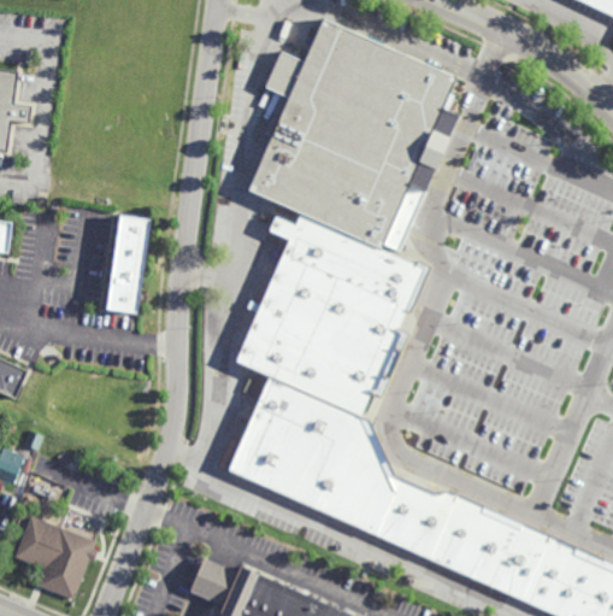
[(612,18),(575,0),(612,0),(612,18)]
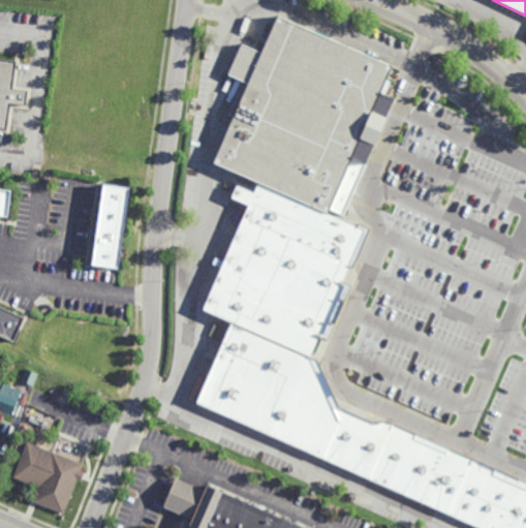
[(258,183),(211,162),(245,86),(223,76),(237,45),(254,54),(271,17),(390,68),(379,92),(390,97),(360,165),(350,161),(328,213),(258,183)]
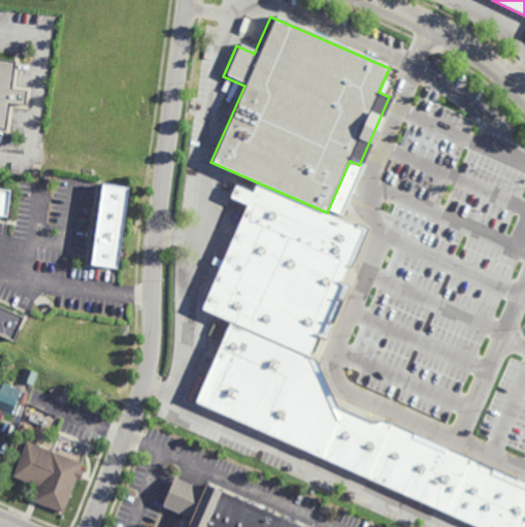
[(0,60),(14,62),(10,89),(28,92),(26,108),(9,106),(6,132),(0,131),(0,60)]
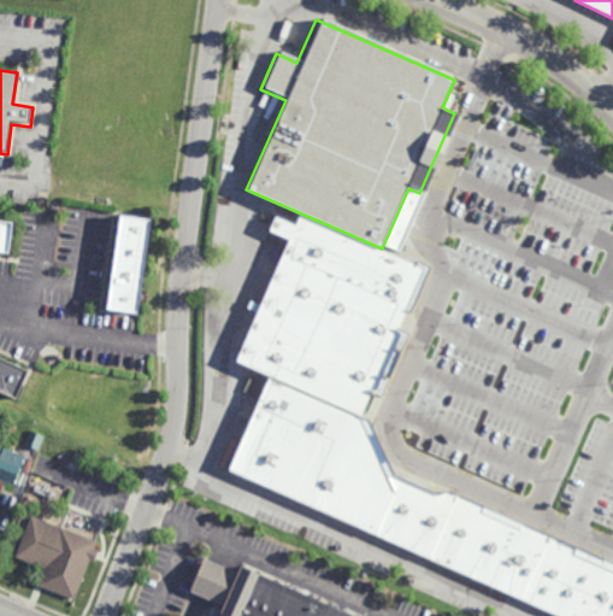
[(282,257),(288,244),(265,234),(273,217),(295,227),(301,213),(382,248),(426,268),(407,311),(282,257)]
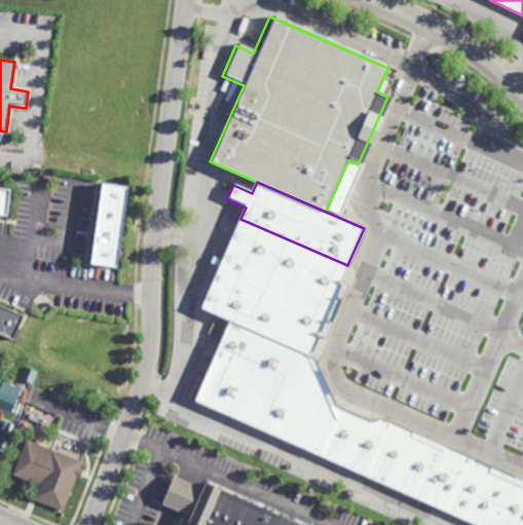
[(114,267),(88,264),(101,183),(126,187),(114,267)]
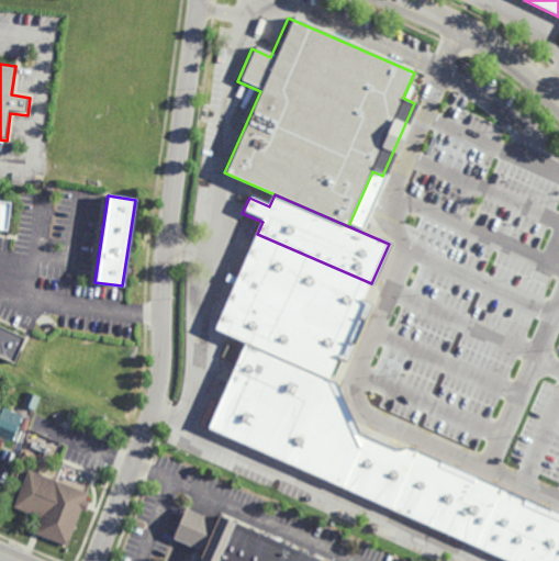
[(6,229),(0,228),(0,202),(9,203),(6,229)]
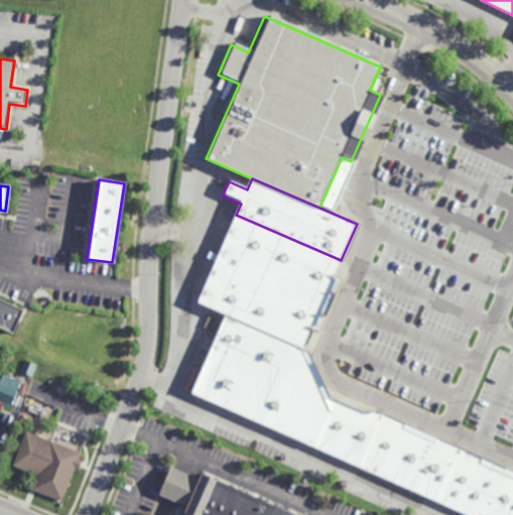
[(341,260),(301,350),(224,315),(197,303),(236,215),(341,260)]
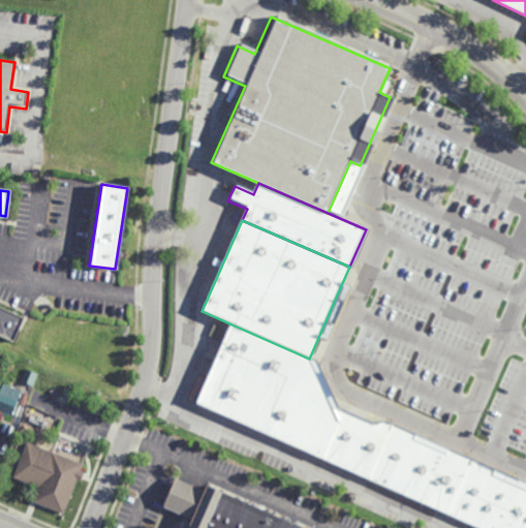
[(10,341),(0,336),(0,304),(22,315),(10,341)]
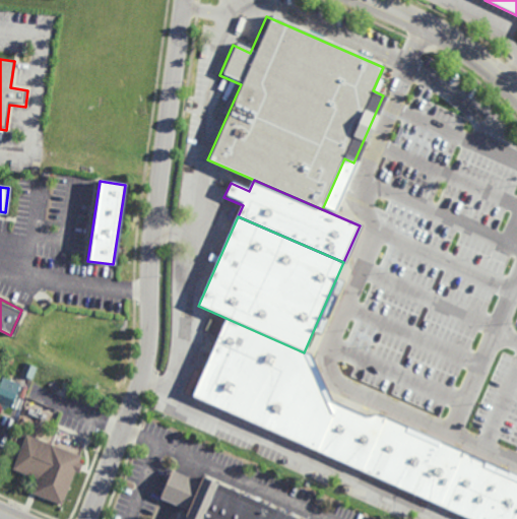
[(468,518),(516,518),(516,476),(376,414),(365,418),(328,402),(304,352),(225,318),(190,397),(468,518)]
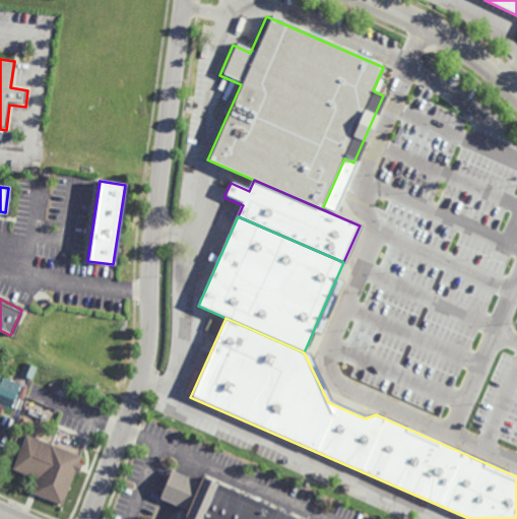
[(34,366),(28,379),(17,374),(21,366),(18,364),(19,362),(21,363),(21,361),(34,366)]
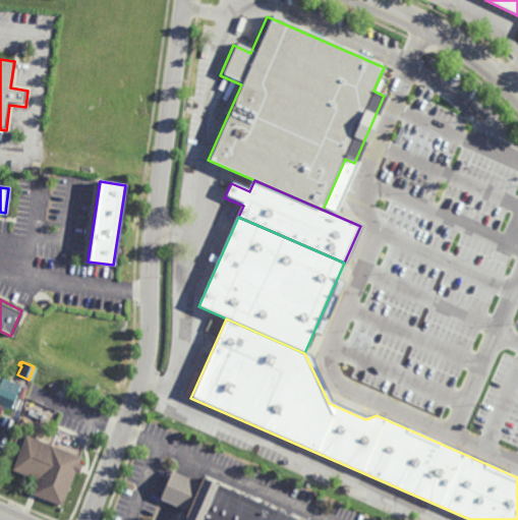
[(9,407),(4,406),(3,410),(0,409),(0,377),(18,384),(9,407)]
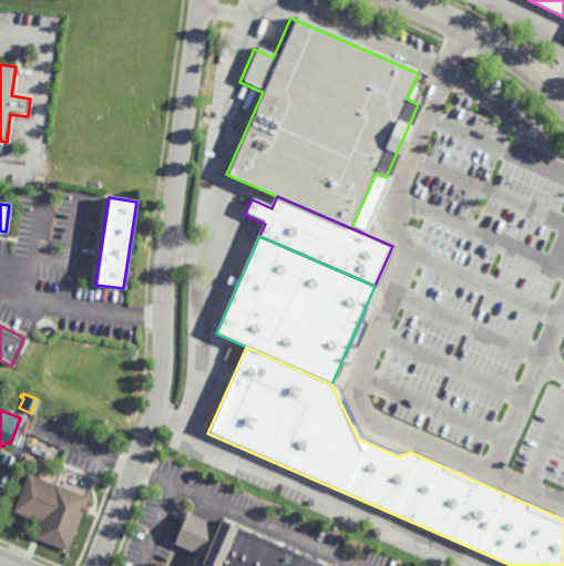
[(68,425),(53,420),(58,410),(72,415),(68,425)]
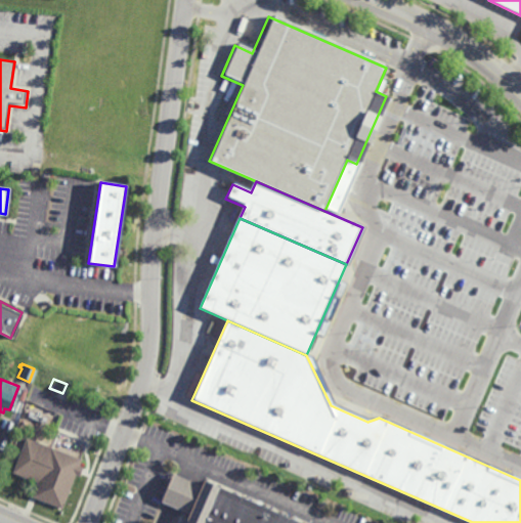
[(40,423),(22,416),(30,393),(48,400),(40,423)]
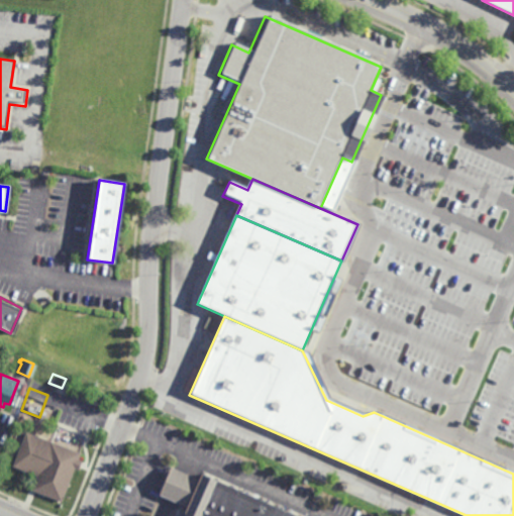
[(78,452),(22,432),(10,467),(33,475),(27,490),(61,502),(78,452)]
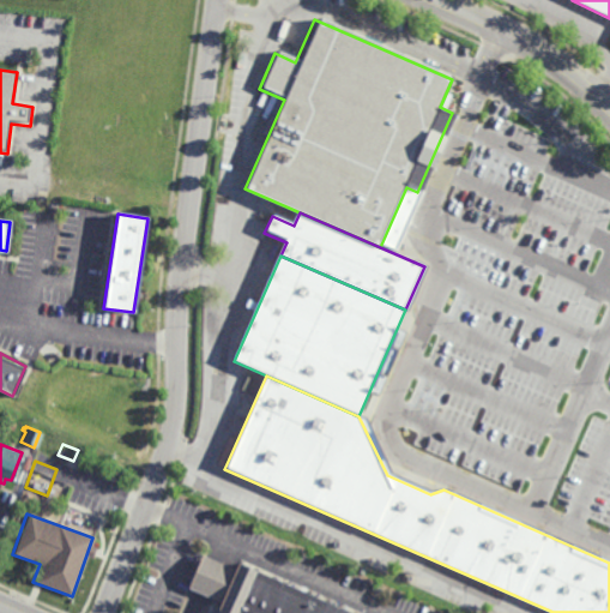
[(235,569),(237,562),(355,612),(209,612),(204,611),(206,605),(217,608),(221,602),(186,587),(200,553),(235,569)]
